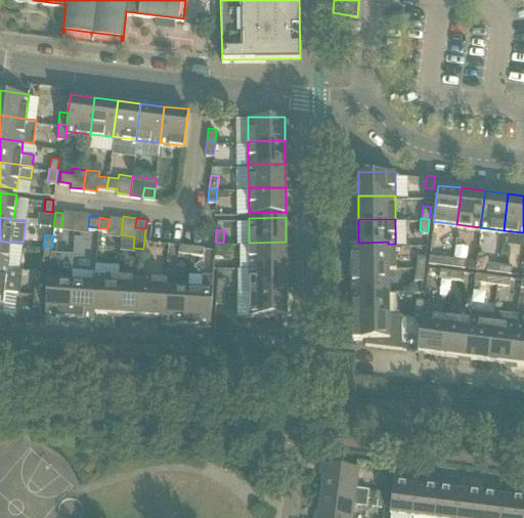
[(0,264),(7,265),(10,243),(0,241),(0,264)]
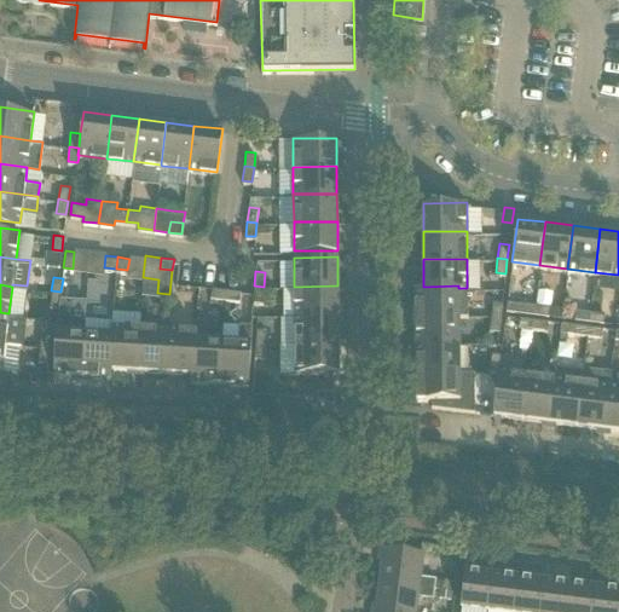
[(467,313),(467,288),(458,288),(458,286),(423,287),(423,284),(415,286),(415,313),(458,313),(467,313)]
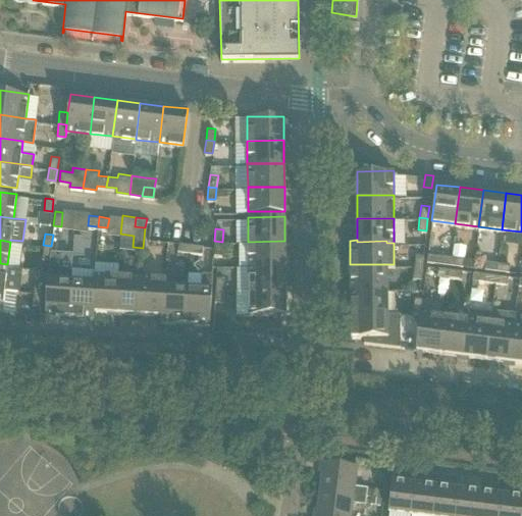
[(190,251),(191,243),(178,241),(177,249),(190,251)]
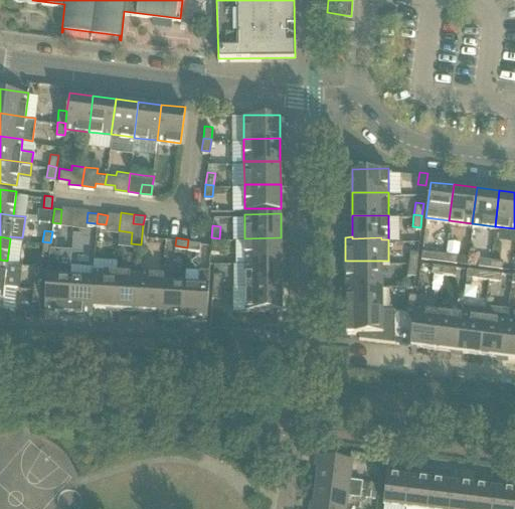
[(218,250),(219,238),(211,237),(210,249),(218,250)]
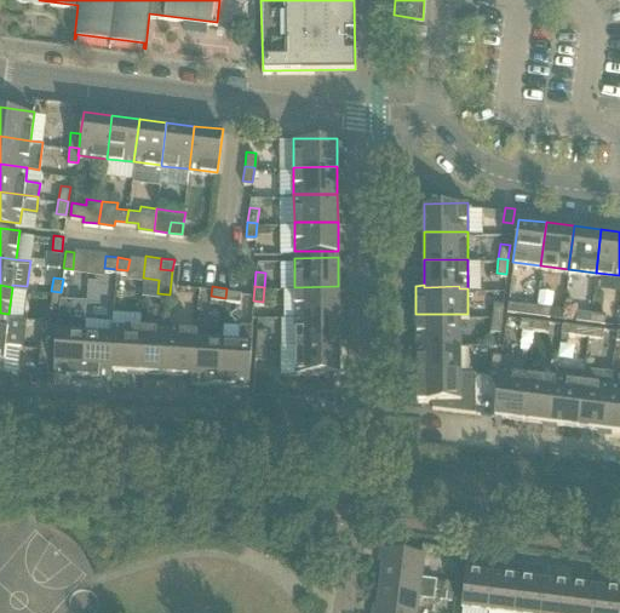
[(338,314),(338,286),(294,287),(294,314),(338,314)]
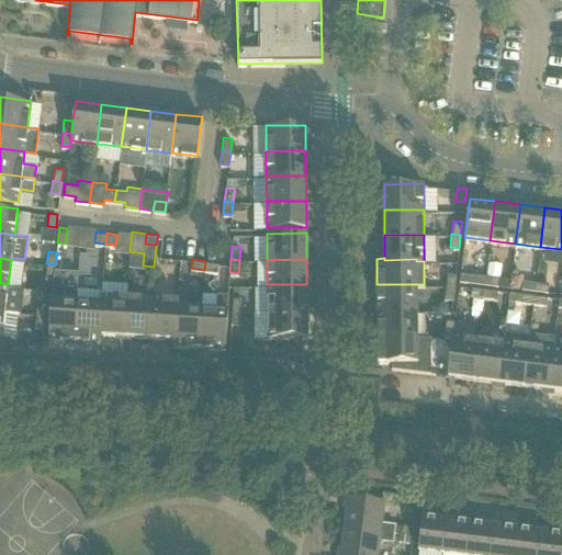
[(217,271),(218,263),(205,261),(204,270),(217,271)]
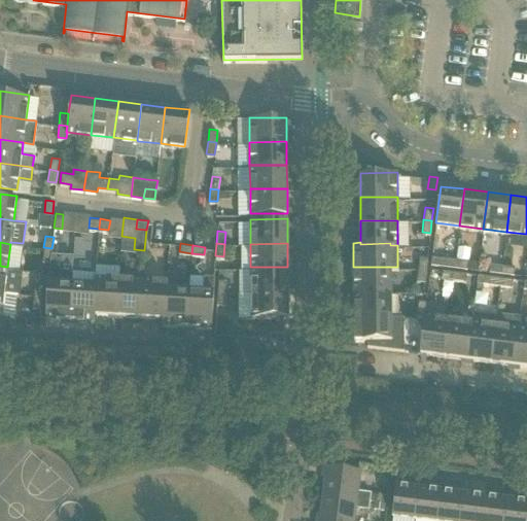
[(50,261),(51,248),(43,247),(42,259),(50,261)]
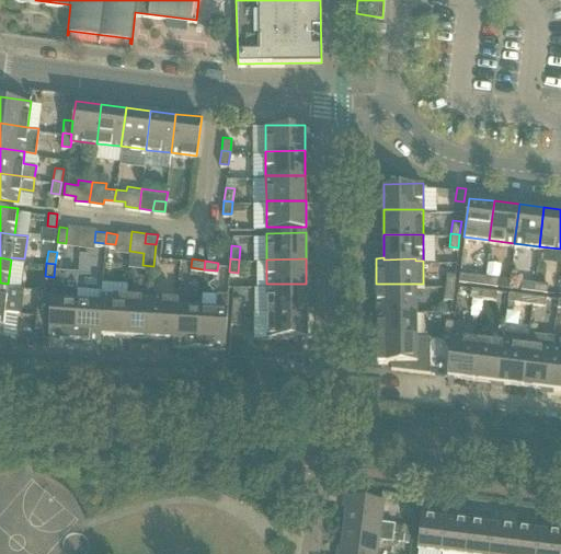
[(454,285),(455,272),(446,270),(445,284),(454,285)]
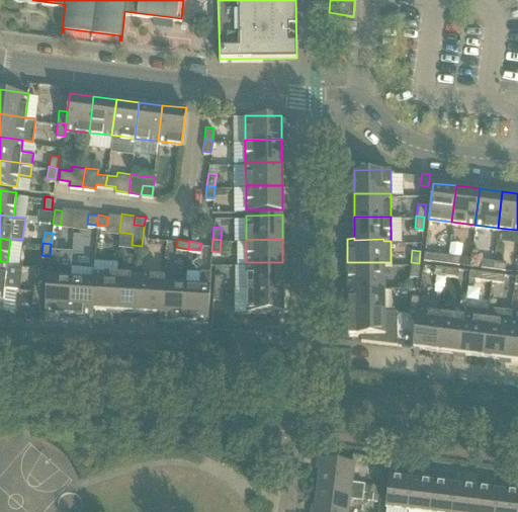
[(447,261),(448,253),(425,250),(424,258),(447,261)]
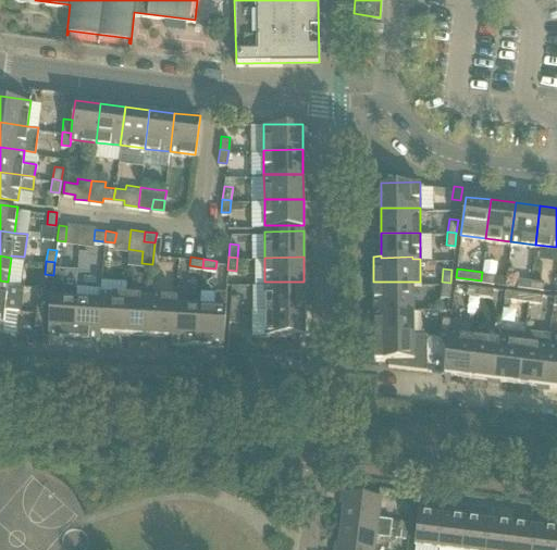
[(494,282),(495,273),(482,272),(481,280),(494,282)]
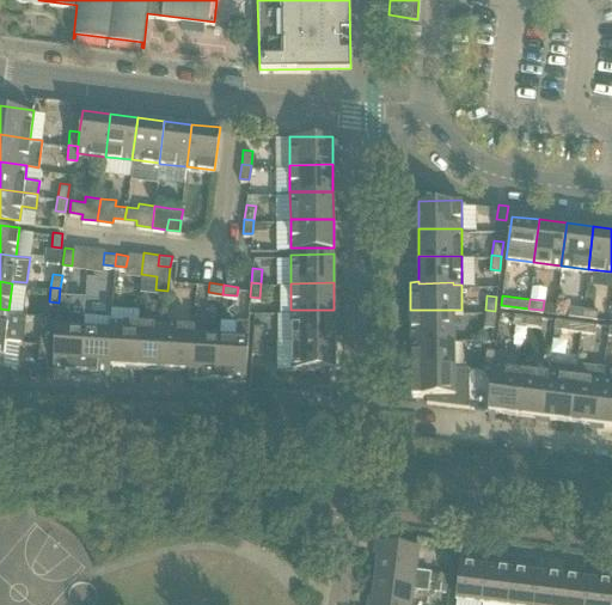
[(80,370),(84,327),(84,315),(68,313),(69,304),(57,304),(55,324),(53,367),(80,370)]
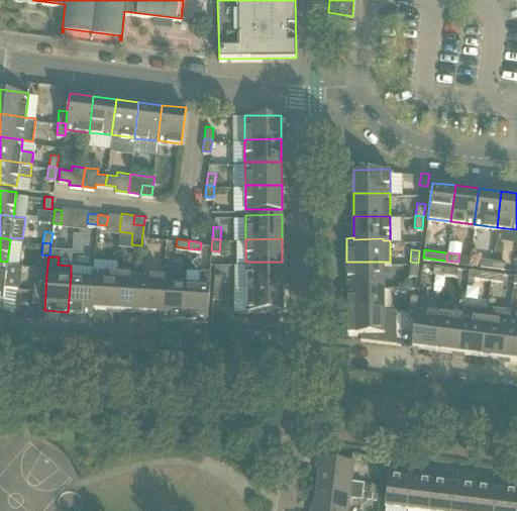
[(492,266),(493,258),(481,257),(480,265),(492,266)]
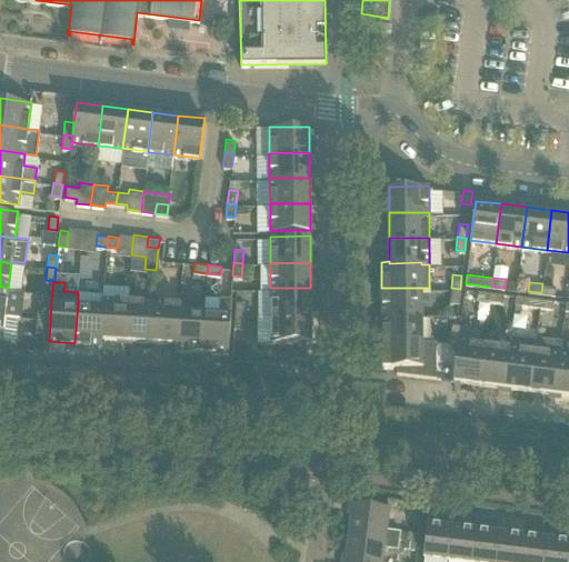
[(555,294),(556,285),(542,283),(541,292),(555,294)]
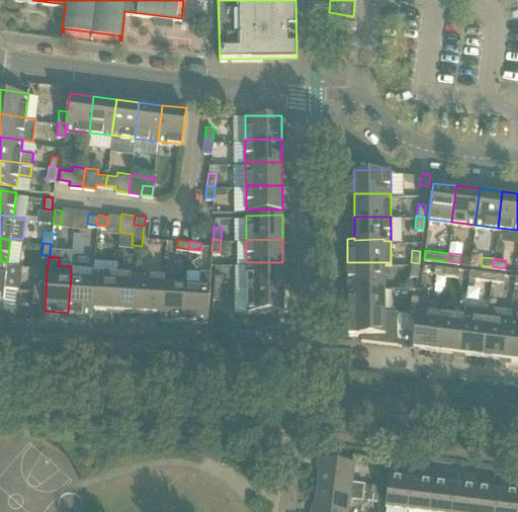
[(17,286),(20,264),(7,262),(0,261),(0,284),(4,285),(17,286)]
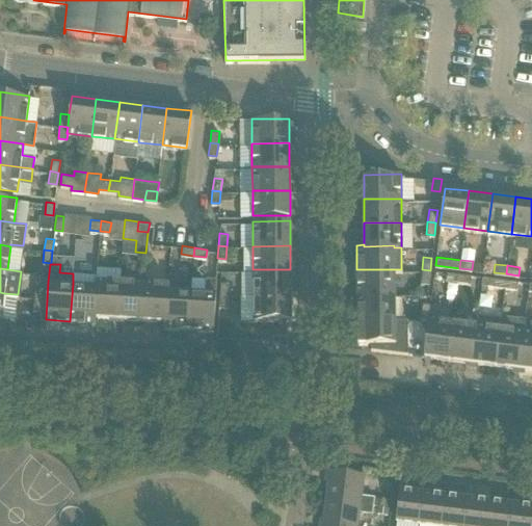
[(291,293),(290,269),(253,269),(254,293),(291,293)]
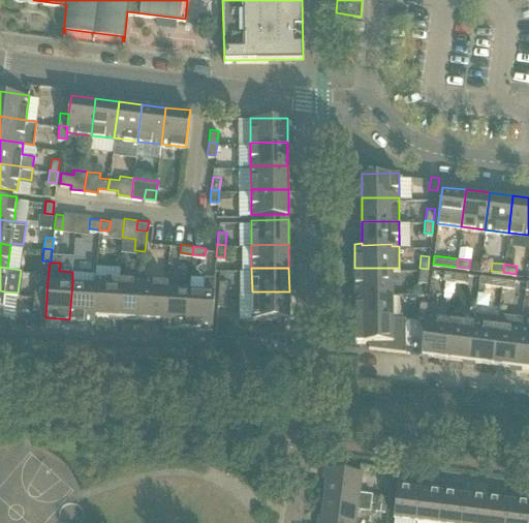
[(393,291),(392,268),(354,268),(355,291),(393,291)]
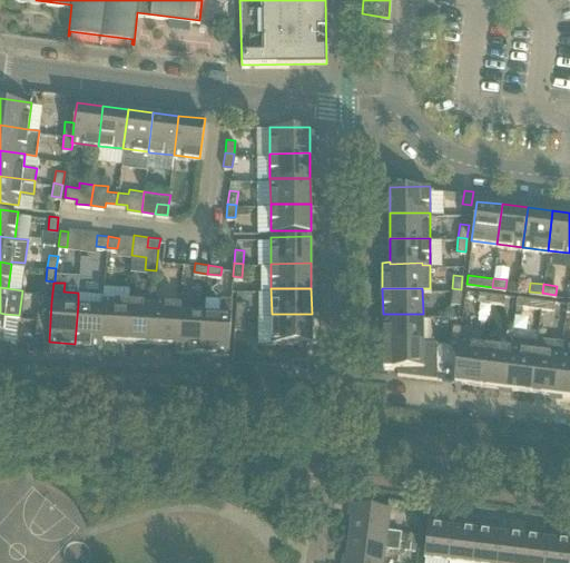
[(459,303),(461,289),(452,288),(450,302),(459,303)]
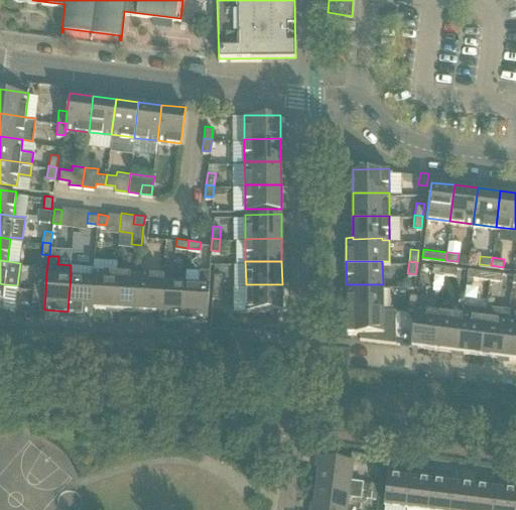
[(443,271),(444,263),(432,262),(431,270),(443,271)]
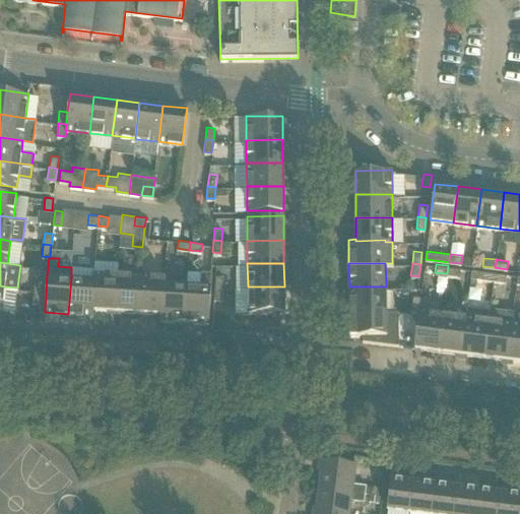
[(459,275),(460,267),(448,265),(447,273),(459,275)]
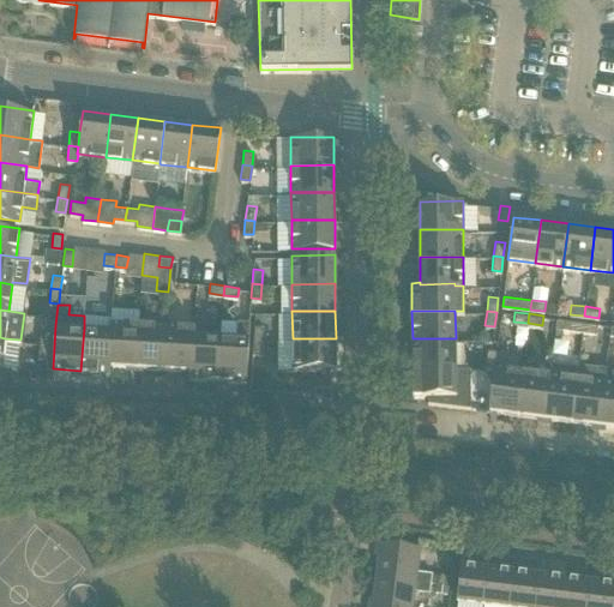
[(557,317),(555,326),(583,330),(584,320),(557,317)]
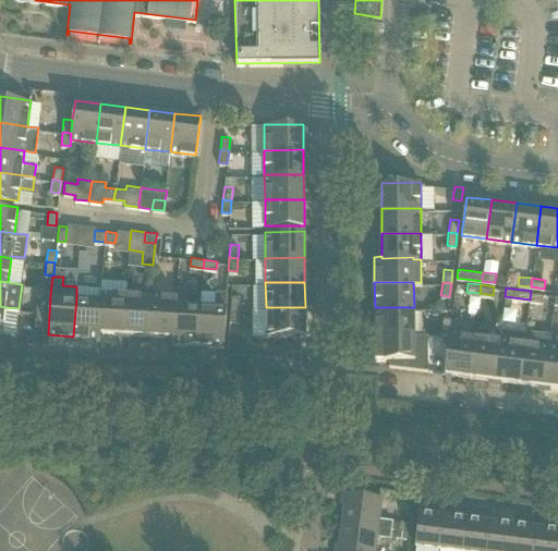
[(201,304),(197,343),(223,345),(225,323),(227,291),(215,290),(214,305),(201,304)]
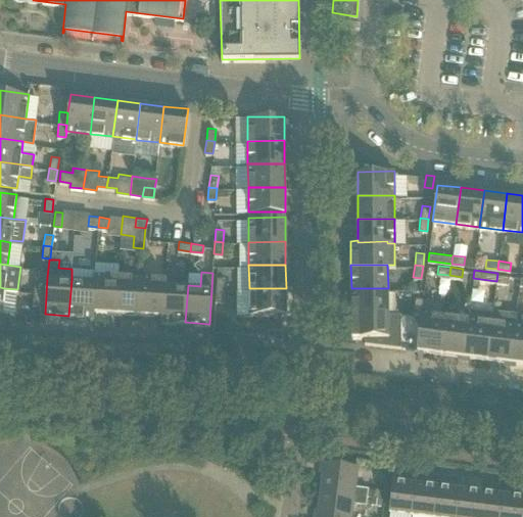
[(93,280),(94,280),(93,310),(94,310),(116,311),(119,274),(94,273),(93,280)]
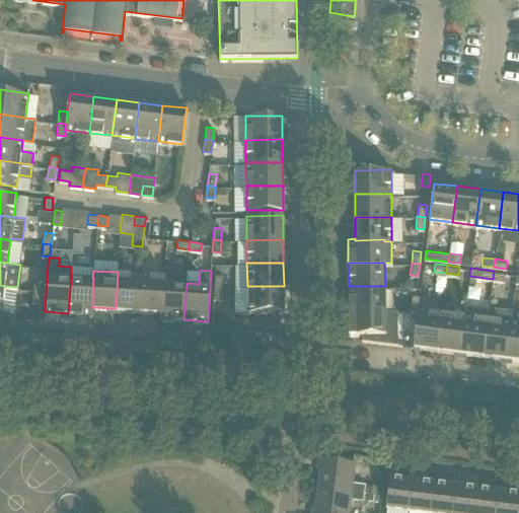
[(504,281),(505,273),(494,271),(493,279),(504,281)]
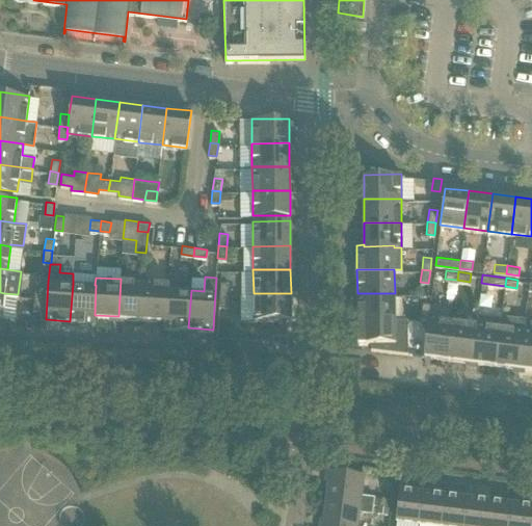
[(141,318),(143,281),(121,279),(118,316),(141,318)]
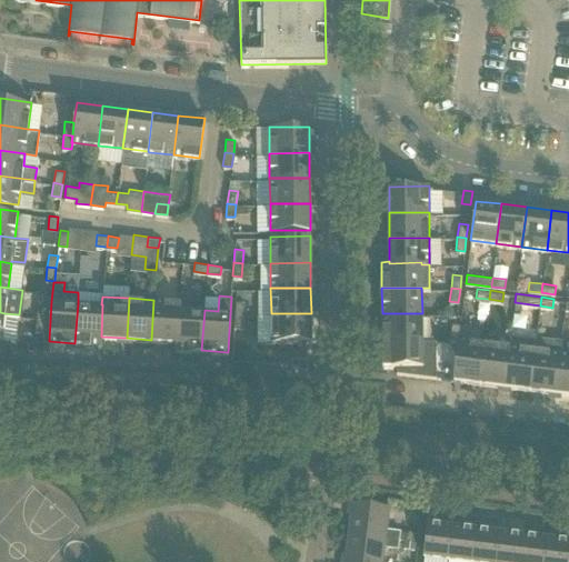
[(180,301),(180,309),(179,309),(177,341),(176,341),(175,349),(201,350),(203,310),(205,310),(205,299),(181,298),(180,301)]
